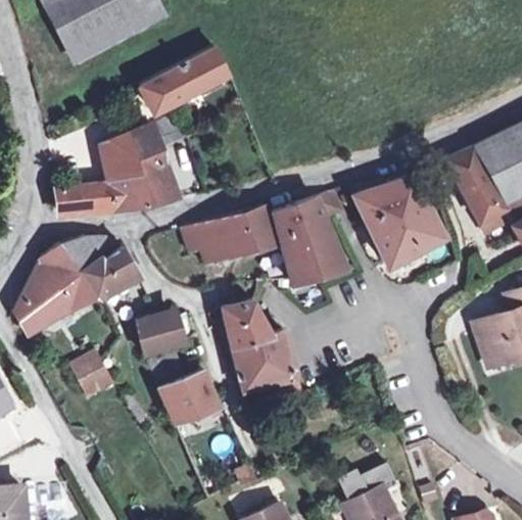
[(38,0),(73,65),(165,17),(156,0),(38,0)]
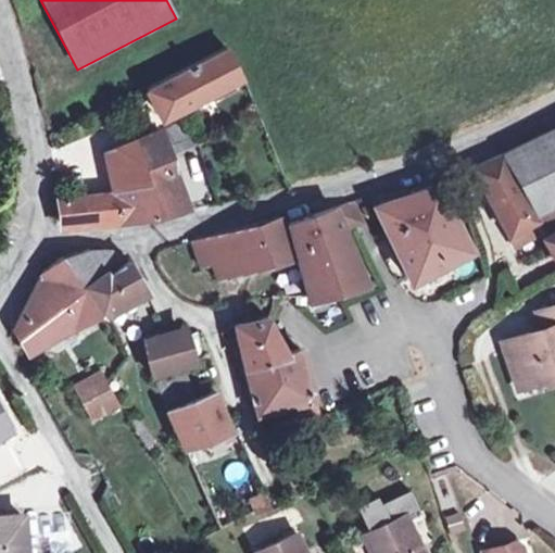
[(239,78),(225,50),(144,90),(159,120),(239,78)]
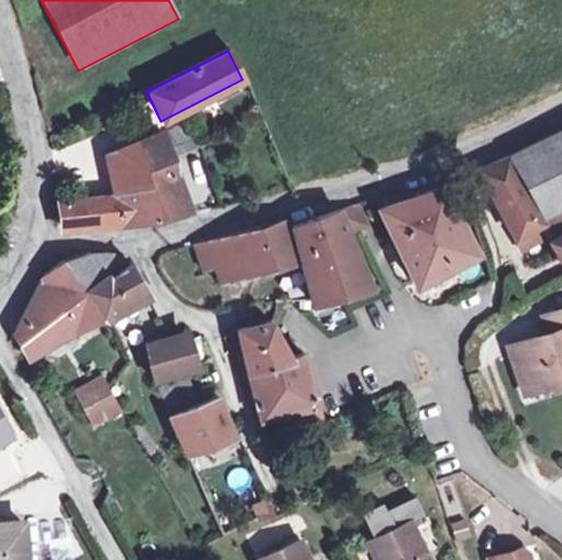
[(190,121),(178,127),(188,151),(200,146),(190,121)]
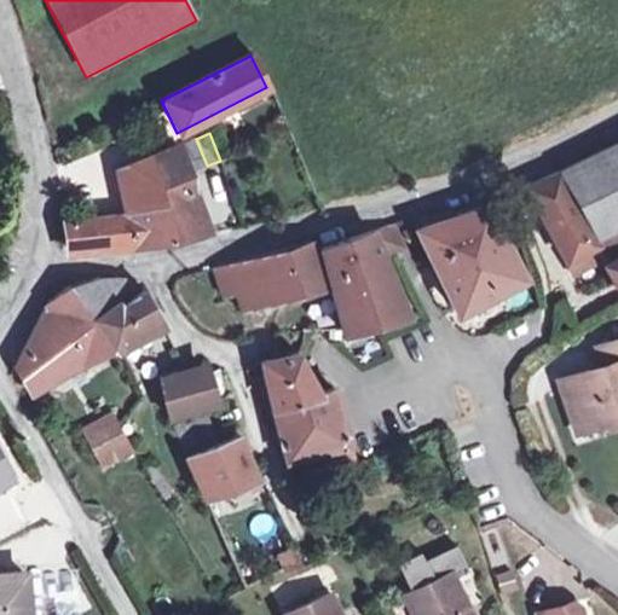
[(175,148),(151,157),(162,197),(159,198),(162,212),(167,212),(175,239),(177,239),(207,232),(185,173),(207,166),(196,139),(175,148)]
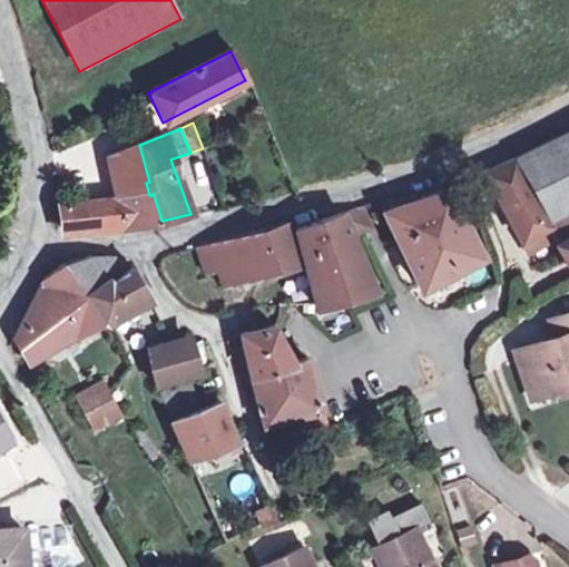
[(568,133),(516,158),(542,206),(568,193),(568,133)]
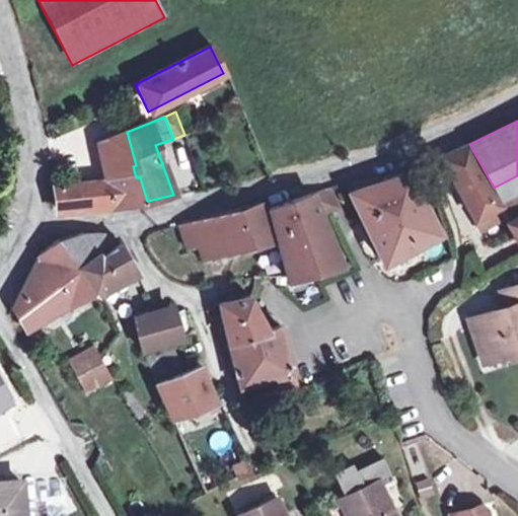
[(97,143),(105,180),(136,177),(133,166),(136,165),(127,132),(97,143)]
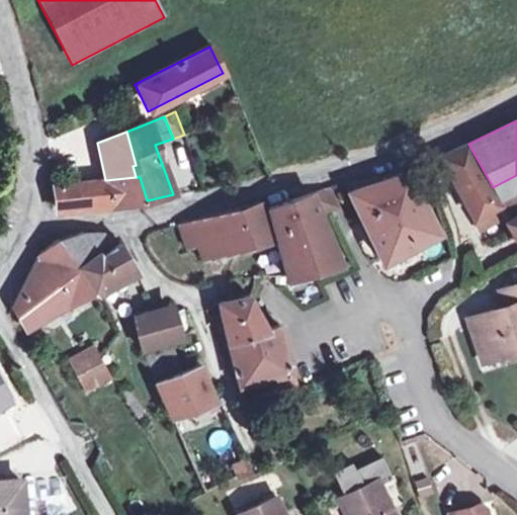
[(440,158),(478,228),(493,220),(503,213),(493,187),(468,144),(440,158)]
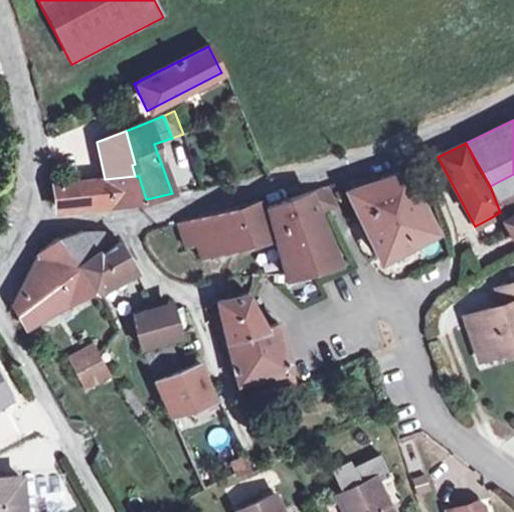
[(433,230),(402,172),(345,191),(379,262),(433,230)]
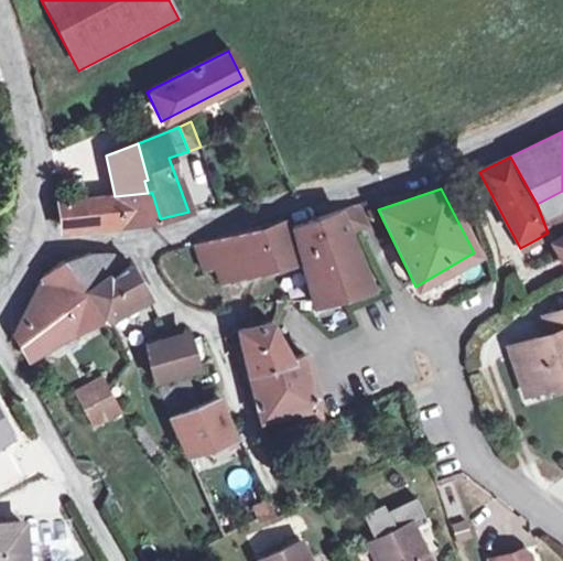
[(548,233),(550,241),(562,235),(562,191),(537,204),(548,233)]
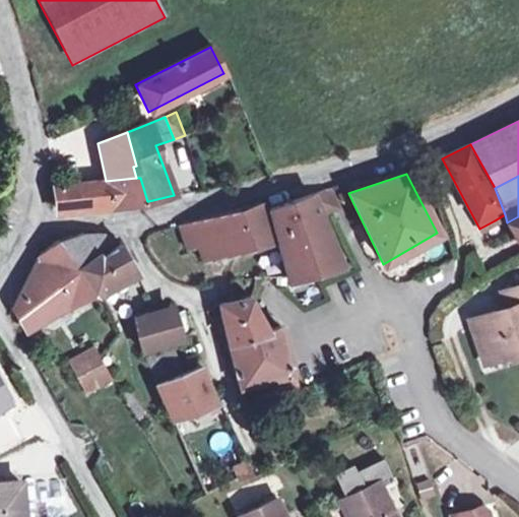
[(136,178),(106,181),(56,186),(59,213),(110,209),(142,202),(147,201),(140,178),(136,178)]
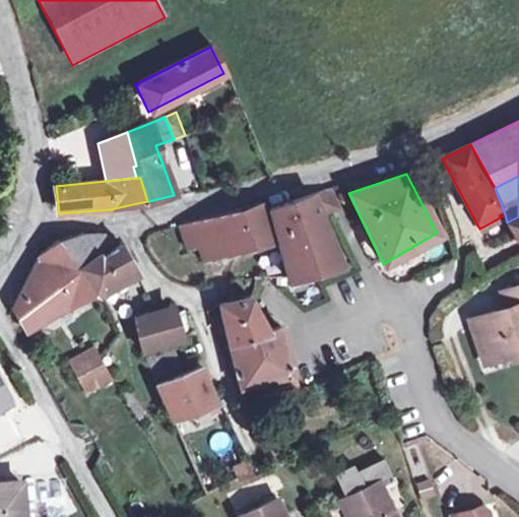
[(328,189),(311,194),(318,213),(335,205),(328,189)]
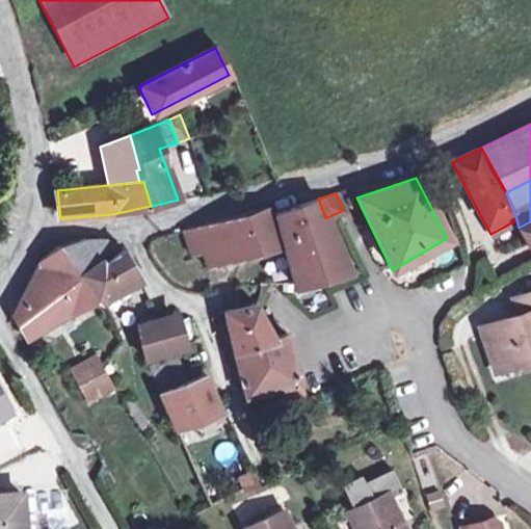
[(318,199),(274,214),(295,287),(312,282),(314,286),(349,274),(325,218),(318,199)]
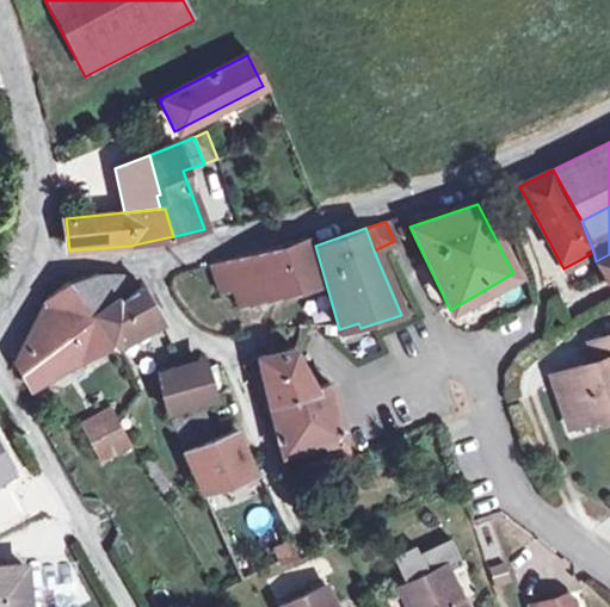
[(213,266),(220,292),(235,289),(240,308),(319,283),(305,237),(213,266)]
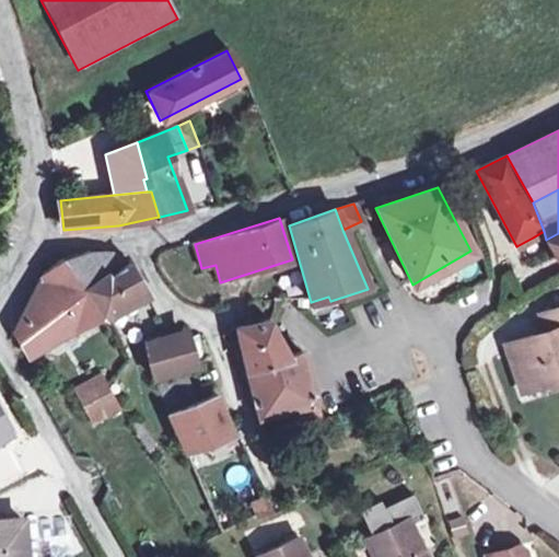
[(558,233),(546,240),(549,246),(558,263),(558,233)]
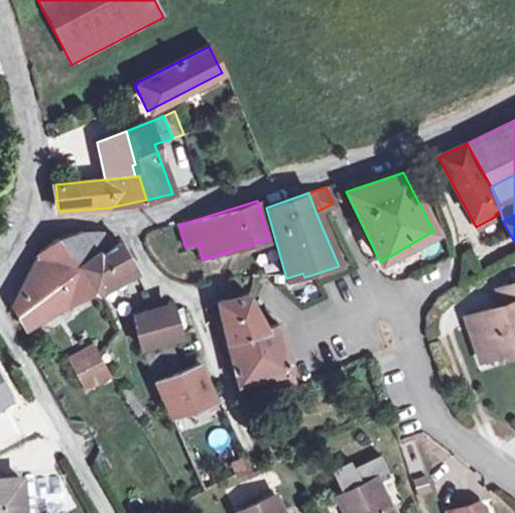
[(101,233),(84,236),(97,250),(100,254),(118,243),(101,233)]
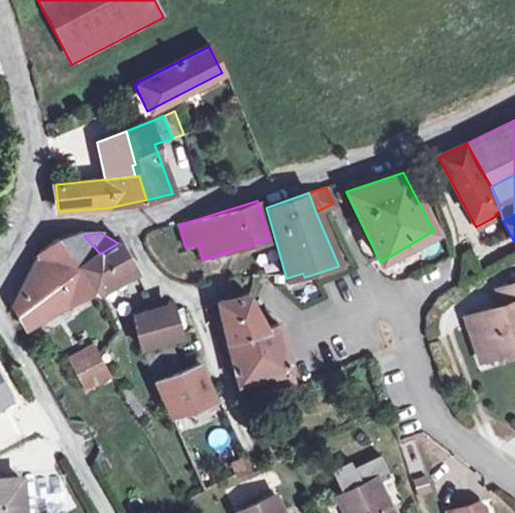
[(83,234),(57,241),(75,265),(97,250),(84,236),(83,234)]
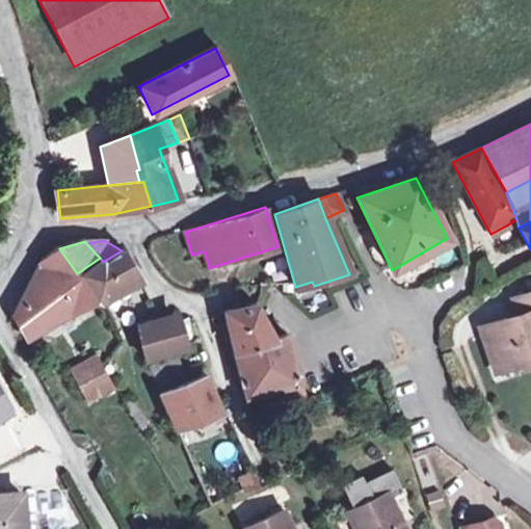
[(77,273),(59,248),(43,261),(38,265),(12,315),(26,339),(68,316),(97,300),(77,273)]
